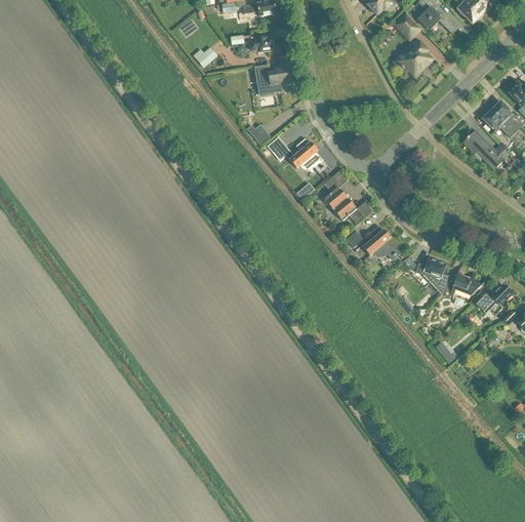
[(372,0),(368,5),(369,6),(369,9),(372,12),(374,12),(376,14),(382,8),(385,9),(390,4),(392,6),(398,0),(372,0)]
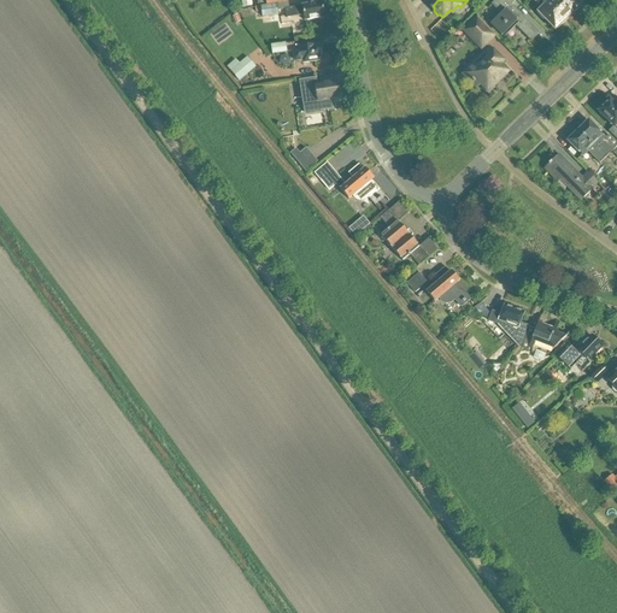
[(539,31),(511,4),(515,0),(494,0),(492,3),(500,12),(491,23),(503,35),(513,23),(532,40),(539,31)]
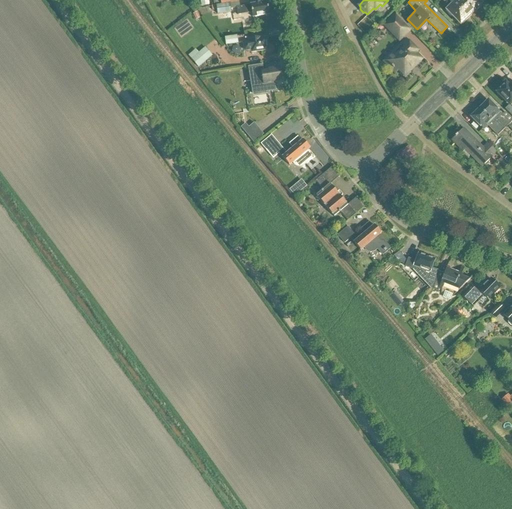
[(452,15),(452,14),(461,23),(463,22),(463,23),(481,6),(480,5),(481,4),(477,0),(447,0),(448,1),(449,0),(452,4),(446,10),(452,15)]
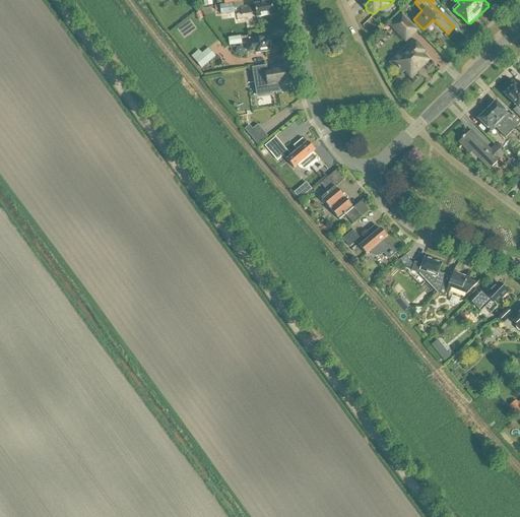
[(242,14),(245,13),(246,22),(253,21),(252,12),(255,12),(256,16),(273,14),(273,12),(273,11),(273,7),(272,7),(271,1),(254,3),(254,4),(244,6),(240,6),(242,14)]
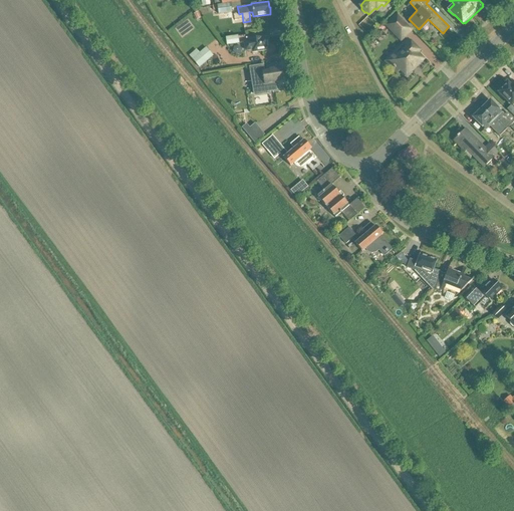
[(218,13),(232,11),(231,2),(217,4),(217,8),(218,13)]
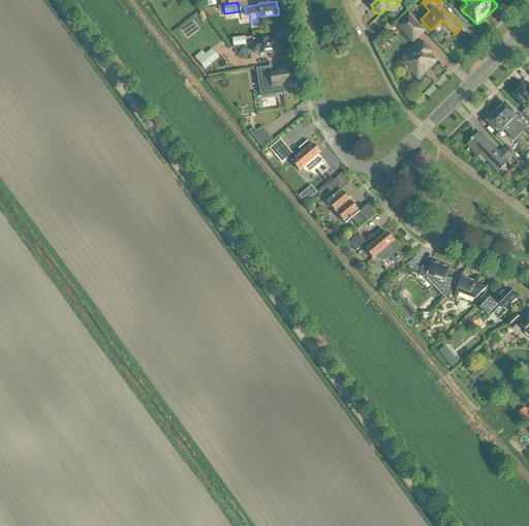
[(409,11),(396,24),(412,41),(426,28),(409,11)]
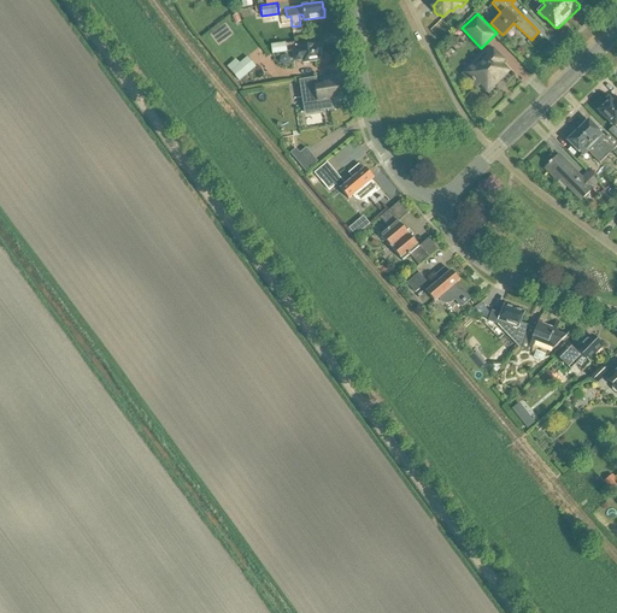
[(272,52),(287,51),(286,41),(271,43),(272,52)]
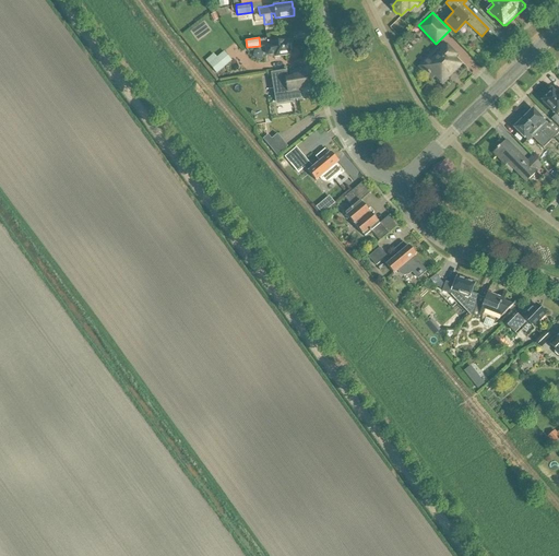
[(275,56),(293,54),(292,40),(285,42),(285,39),(273,42),(274,44),(266,46),(268,54),(275,52),(275,56)]
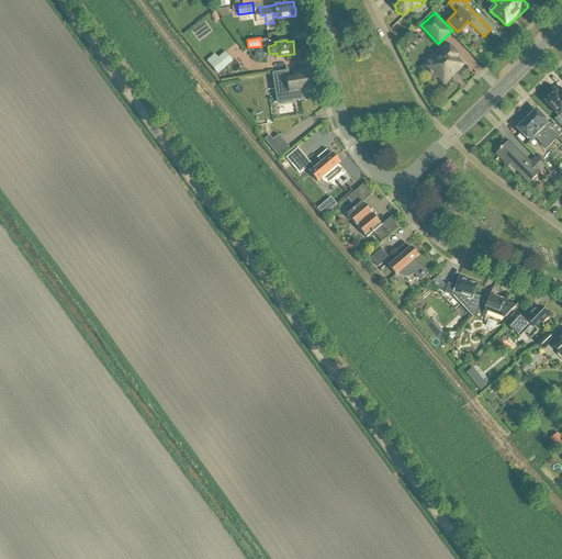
[(437,75),(444,81),(461,64),(454,57),(457,55),(445,43),(430,57),(434,60),(426,69),(434,78),(437,75)]
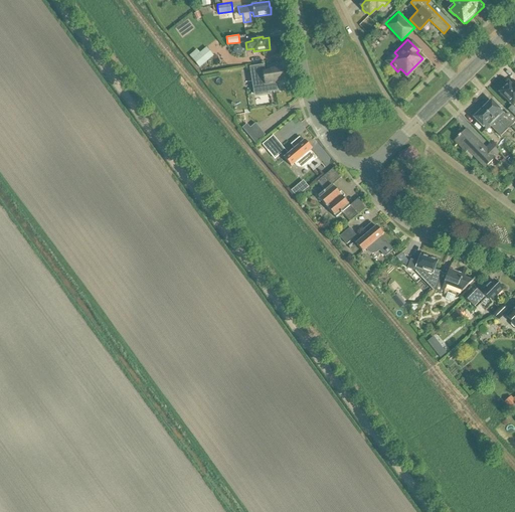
[(199,65),(213,54),(206,45),(192,57),(199,65)]
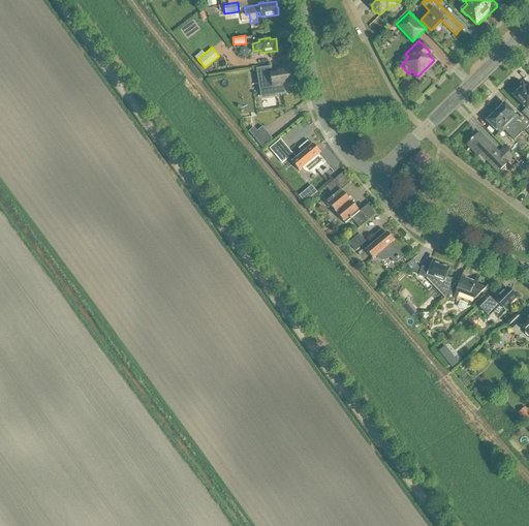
[(290,82),(290,81),(290,78),(289,76),(288,70),(273,72),(272,66),(260,67),(261,74),(262,74),(263,81),(272,80),(273,86),(290,84),(290,82)]
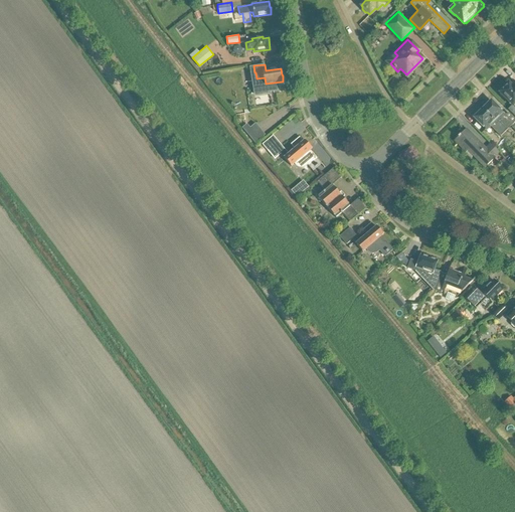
[(514,106),(514,80),(513,78),(509,82),(500,91),(514,106)]
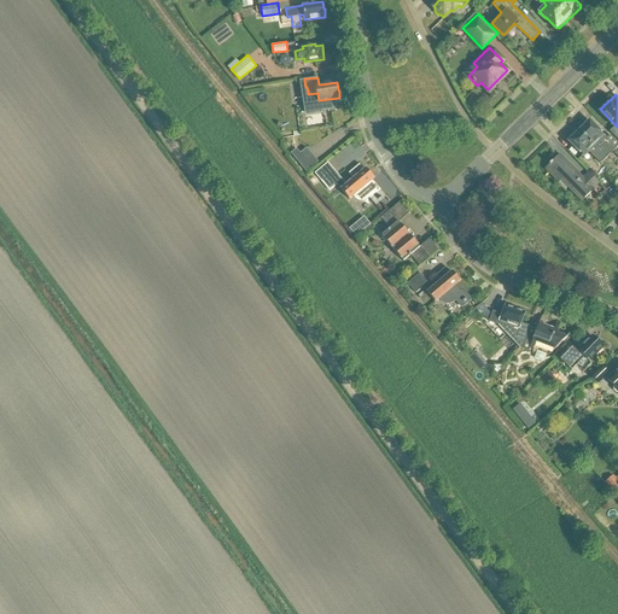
[(588,148),(601,162),(614,148),(617,144),(617,140),(614,136),(611,140),(589,120),(569,139),(583,153),(588,148)]
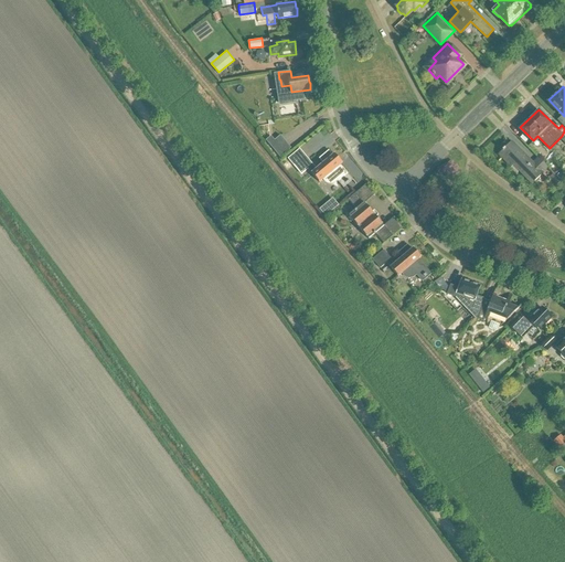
[(542,171),(547,166),(539,157),(533,161),(512,139),(499,152),(511,165),(513,163),(532,182),(543,172),(542,171)]
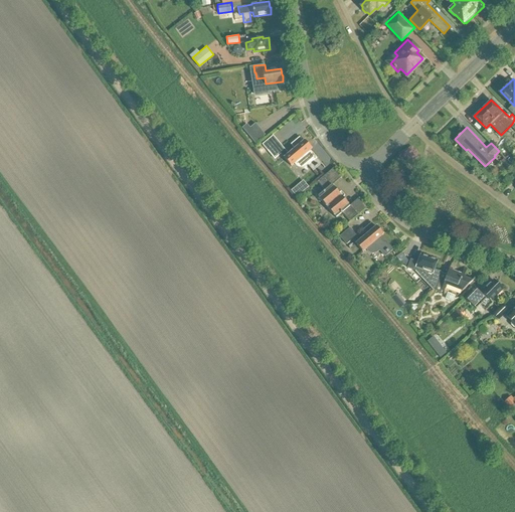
[(305,163),(306,162),(307,162),(312,167),(315,165),(317,163),(320,161),(324,166),(325,165),(310,149),(312,147),(305,139),(303,140),(300,136),(291,143),(295,147),(289,153),(278,140),(268,149),(275,157),(281,152),(291,164),(296,161),(297,162),(298,163),(300,163),(301,164),(303,164),(304,163),(305,163)]
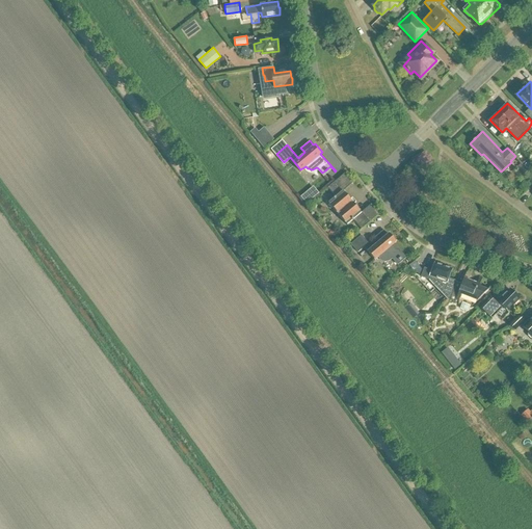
[(529,170),(521,163),(514,170),(522,178),(529,170)]
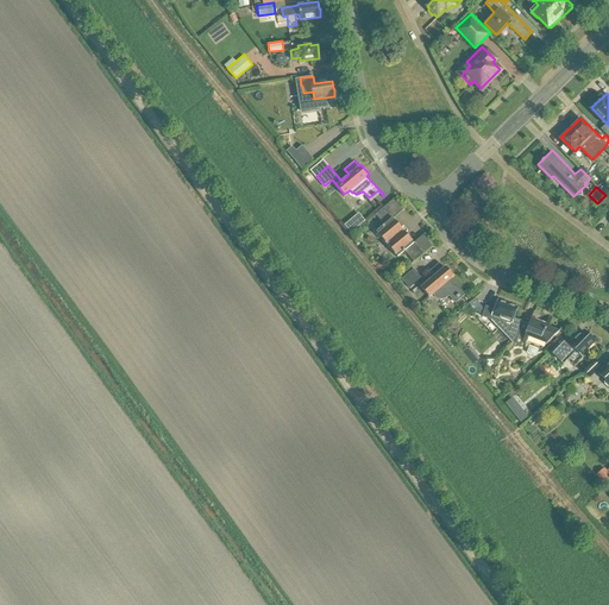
[(413,260),(434,243),(425,232),(413,241),(393,216),(405,207),(395,196),(376,213),(384,224),(376,229),(397,256),(405,250),(413,260)]
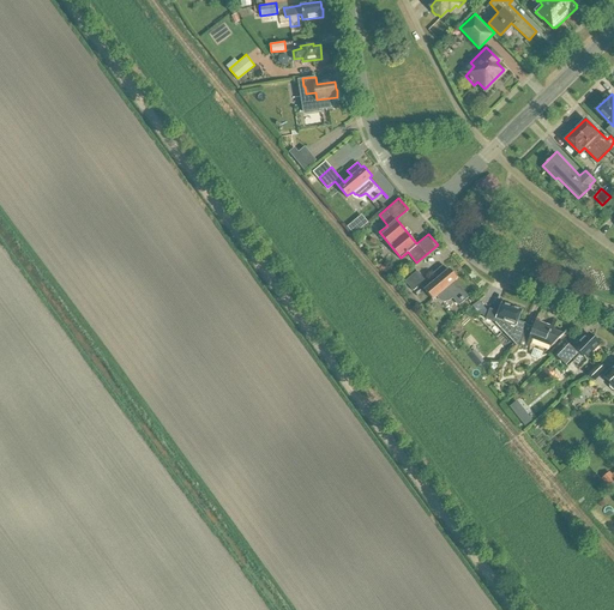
[(401,217),(414,229),(421,221),(408,209),(401,217)]
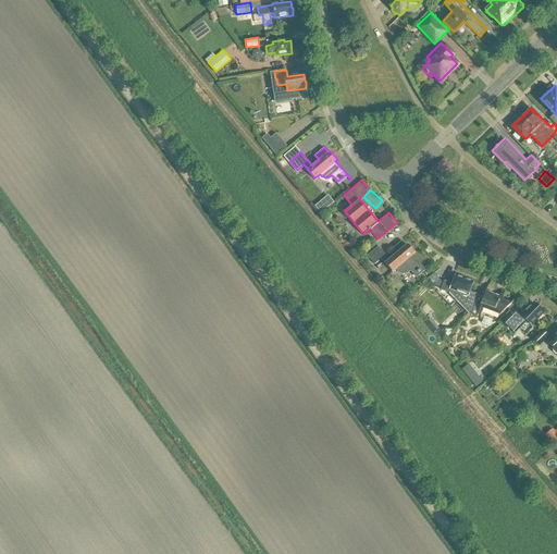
[(318,204),(324,210),(336,198),(330,192),(318,204)]
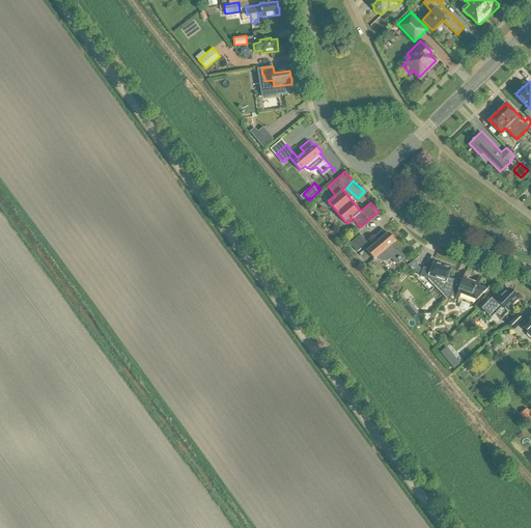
[(385,257),(386,257),(388,256),(390,255),(395,261),(398,258),(398,259),(401,257),(400,256),(403,254),(408,259),(409,259),(394,242),(395,240),(388,231),(387,233),(383,228),(373,235),(378,241),(371,246),(361,233),(351,242),(357,250),(363,245),(374,258),(379,254),(380,255),(381,256),(382,256),(383,257),(384,257),(385,257)]
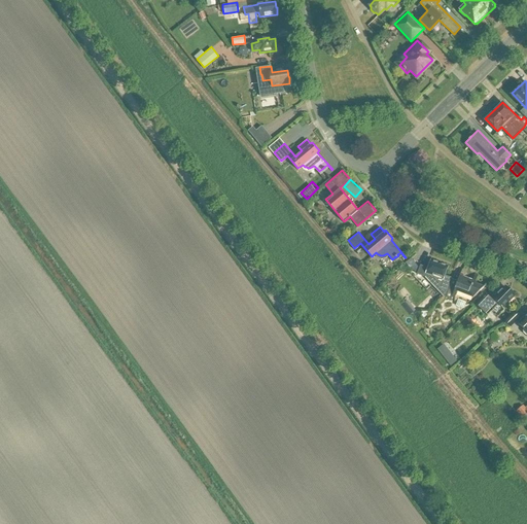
[(412,257),(406,262),(411,268),(416,264),(412,257)]
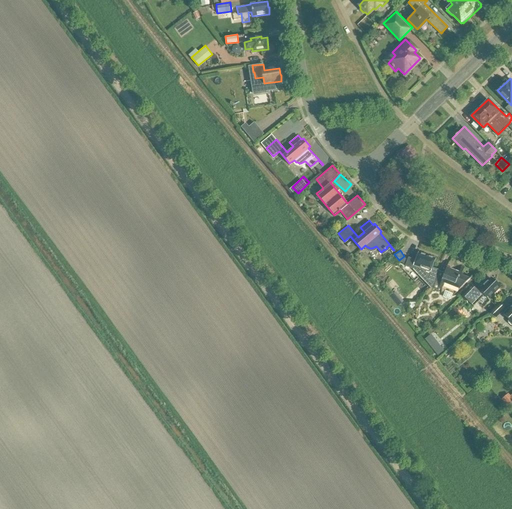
[(430,287),(431,287),(437,270),(431,268),(435,258),(433,257),(431,256),(429,256),(425,254),(423,253),(421,253),(419,252),(418,254),(416,255),(417,257),(414,264),(423,267),(420,275),(430,287)]
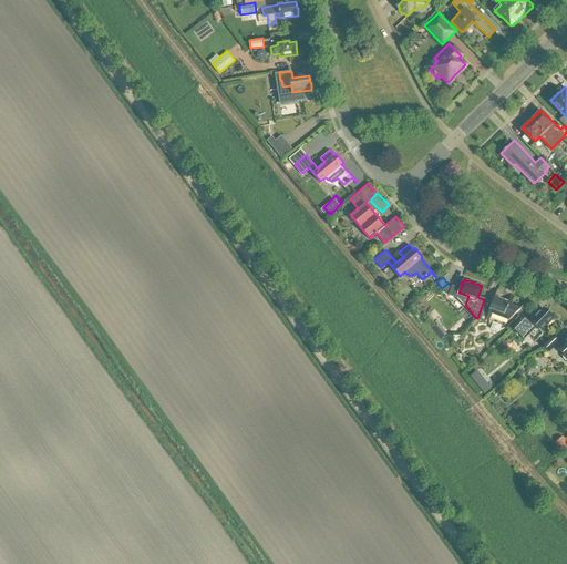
[(505,322),(521,308),(512,305),(515,295),(511,294),(508,300),(494,296),(493,300),(485,298),(484,299),(477,318),(486,321),(487,317),(505,322)]
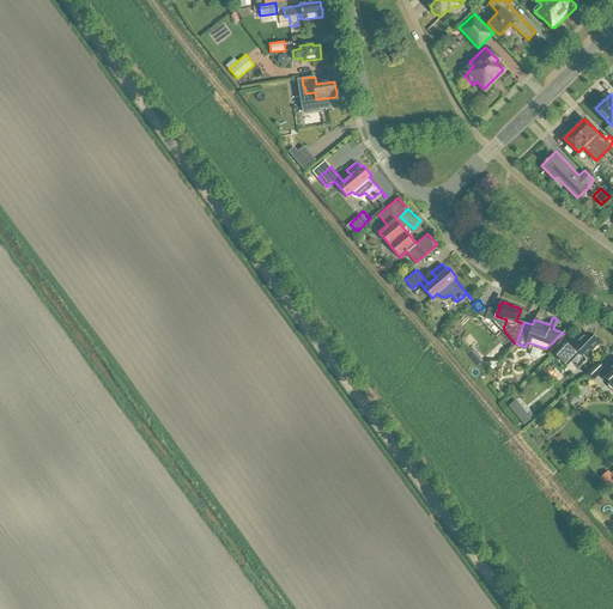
[(565,341),(554,353),(566,365),(574,358),(580,352),(584,355),(598,341),(596,340),(596,338),(595,336),(593,336),(588,332),(574,346),(575,346),(572,348),(565,341)]
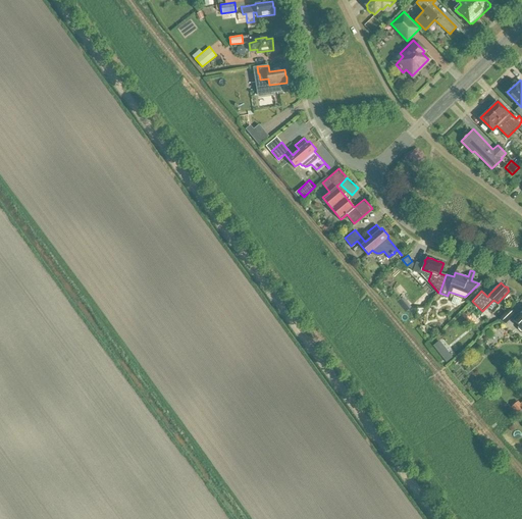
[(406,310),(411,305),(403,296),(398,300),(406,310)]
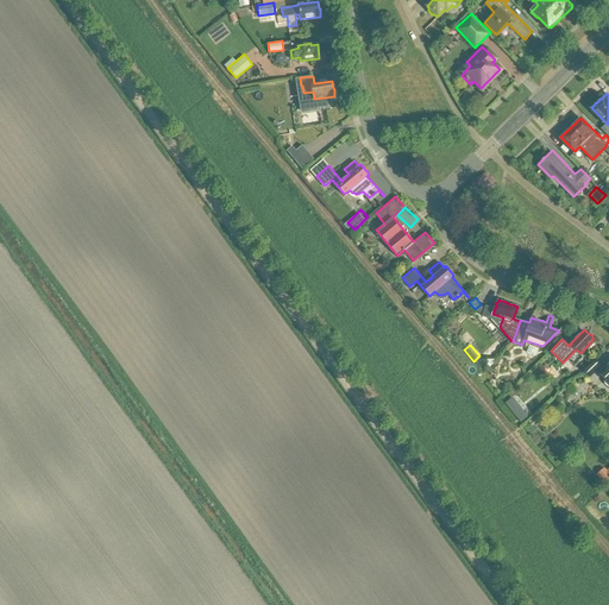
[(589,375),(600,364),(594,358),(583,369),(589,375)]
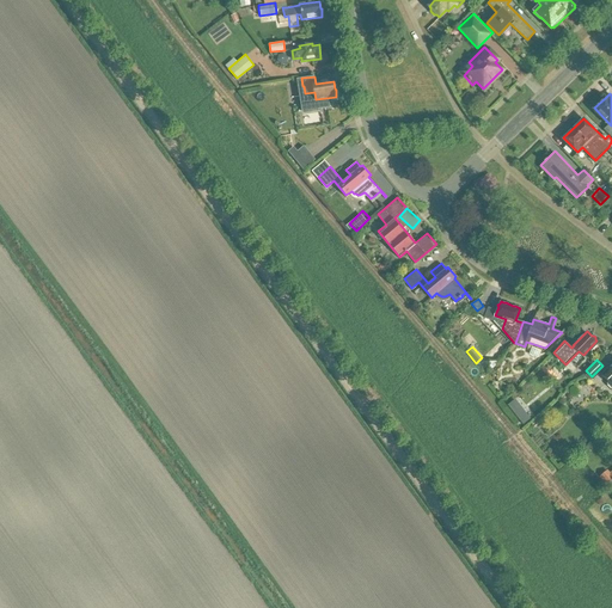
[(611,361),(600,373),(607,380),(605,382),(611,388),(611,361)]
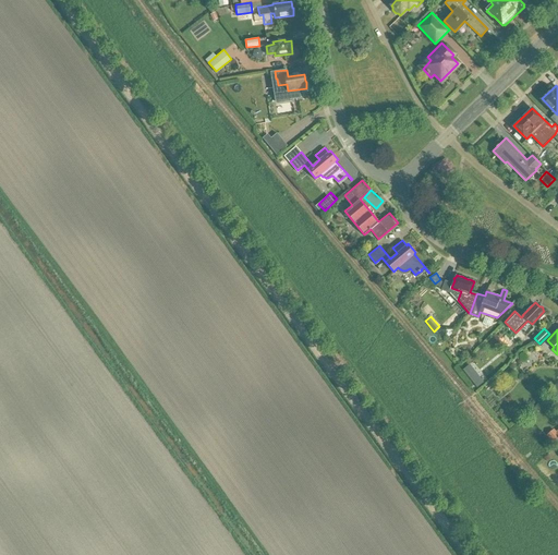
[(472,361),(464,366),(478,384),(485,378),(472,361)]
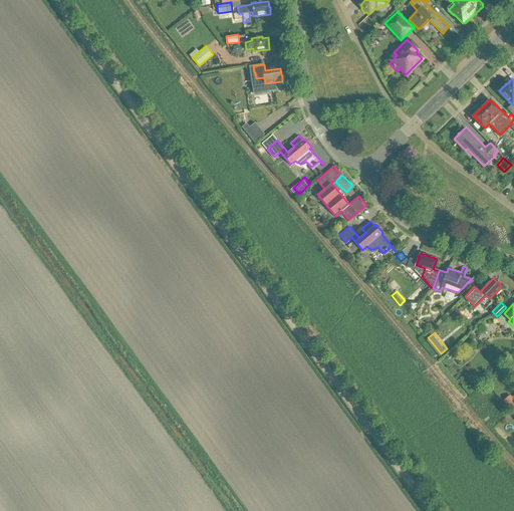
[(512,410),(513,408),(513,394),(512,396),(510,394),(503,400),(512,410)]
